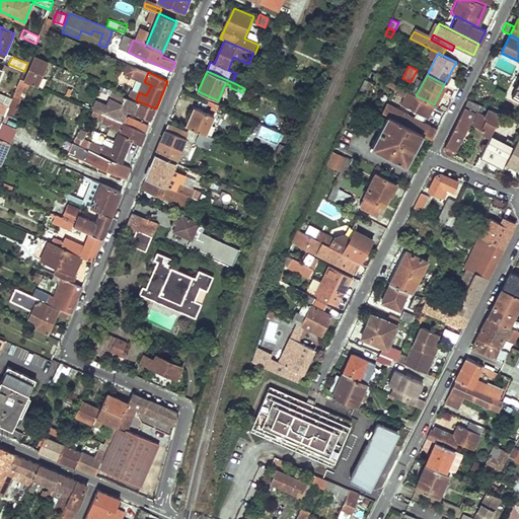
[(448,77),(444,84),(456,89),(459,83),(448,77)]
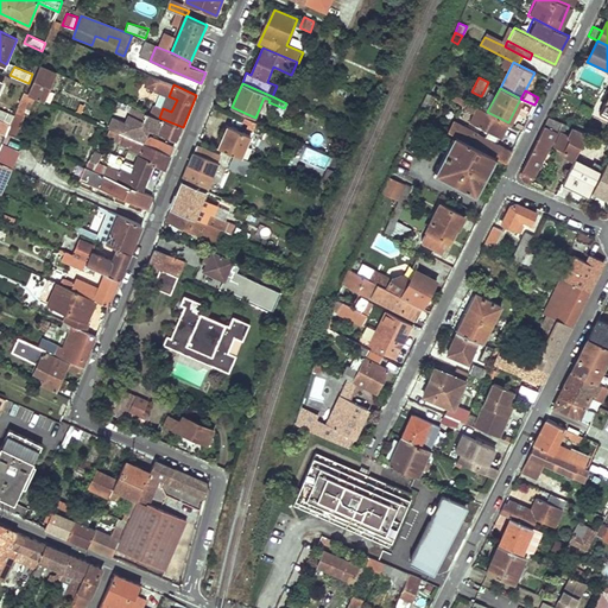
[(468,101),(464,111),(472,114),(468,120),(500,139),(508,122),(487,112),(468,101)]
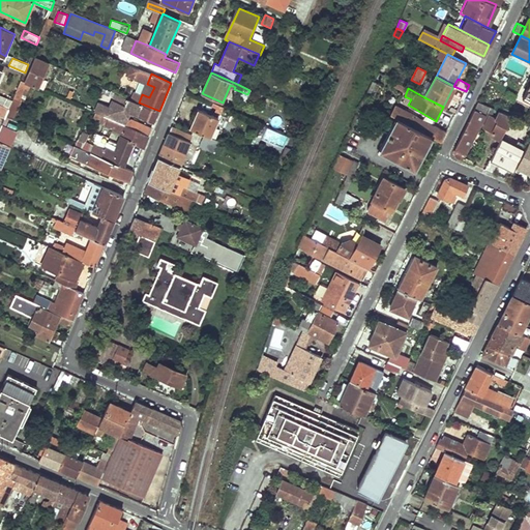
[(0,104),(9,109),(12,100),(0,94),(0,104)]
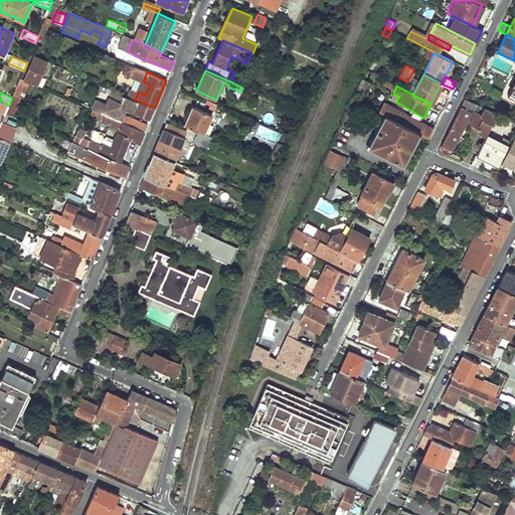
[(150,118),(155,108),(135,100),(117,92),(112,105),(101,101),(97,108),(123,119),(127,109),(150,118)]
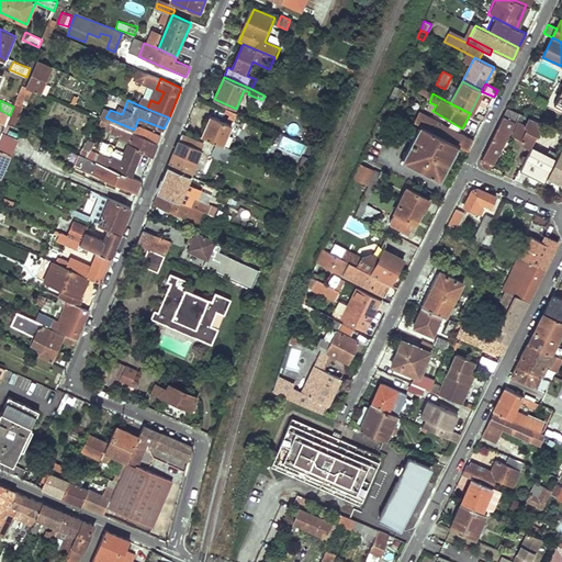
[(506,108),(480,159),(492,166),(518,113),(506,108)]
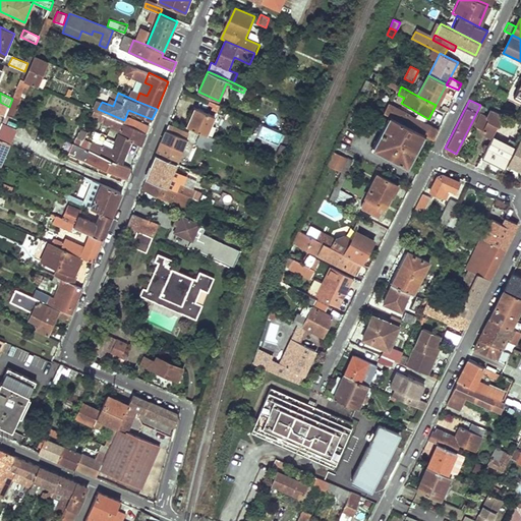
[(0,112),(5,115),(6,113),(9,107),(0,102),(0,112)]
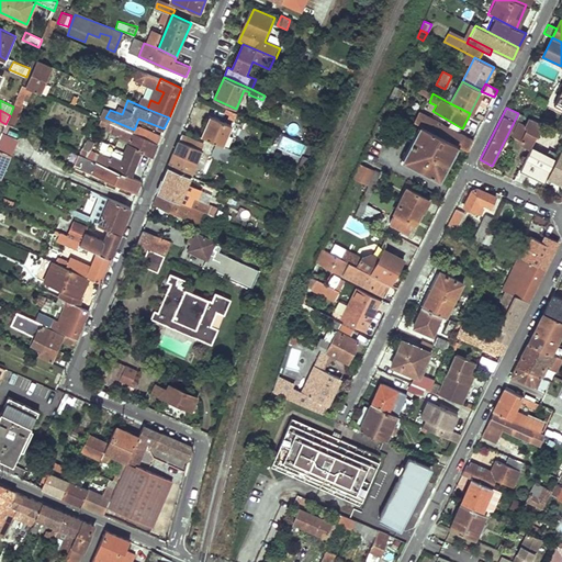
[(419,112),(413,123),(418,125),(454,145),(467,152),(472,139),(419,112)]
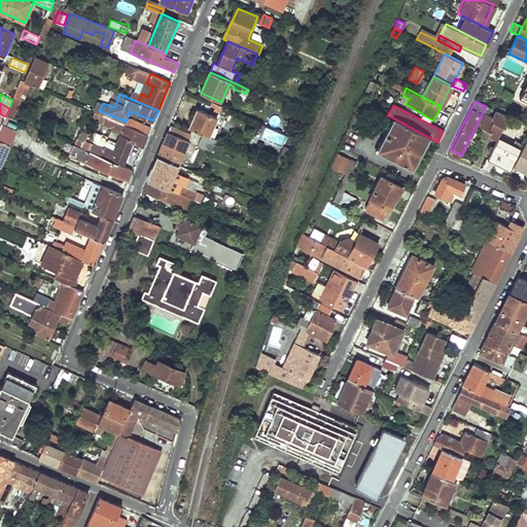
[(210,137),(218,118),(197,109),(189,128),(204,135),(210,137)]
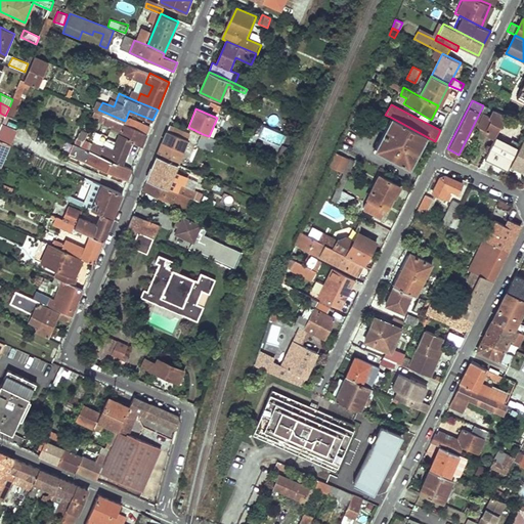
[(505,116),(494,111),(491,116),(482,113),(477,125),(485,129),(483,133),(493,138),(505,116)]
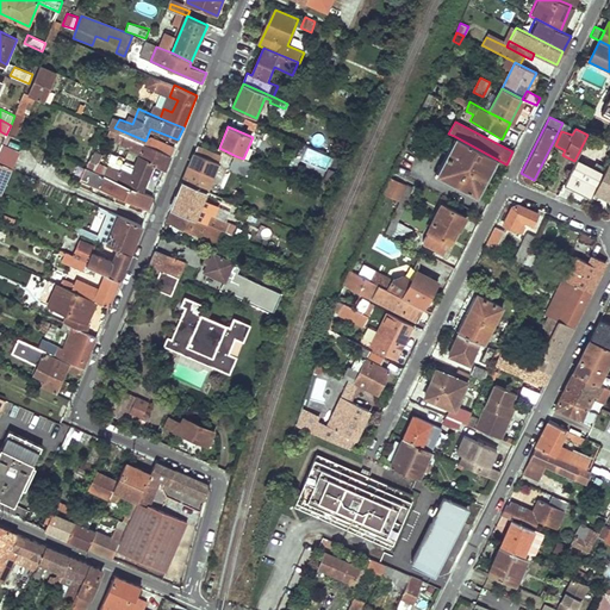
[(454,136),(435,174),(477,193),(493,157),(454,136)]
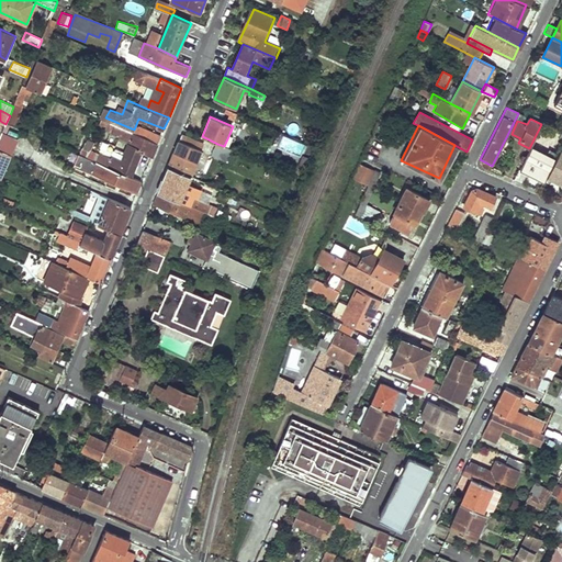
[(161,135),(139,126),(136,134),(158,143),(161,135)]
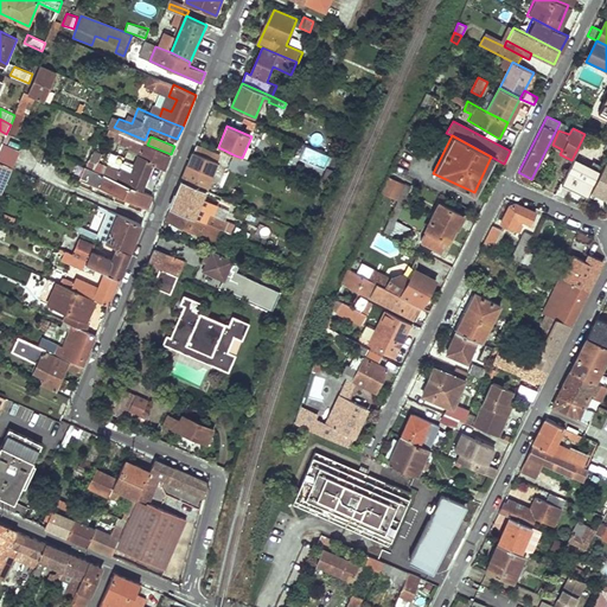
[(166,167),(171,154),(147,145),(135,139),(132,147),(142,152),(140,157),(157,164),(166,167)]
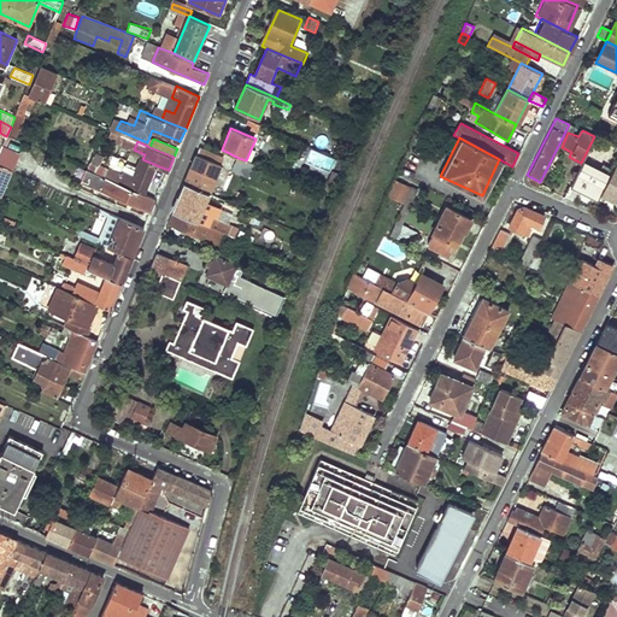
[(224,159),(200,148),(186,183),(210,194),(224,159)]
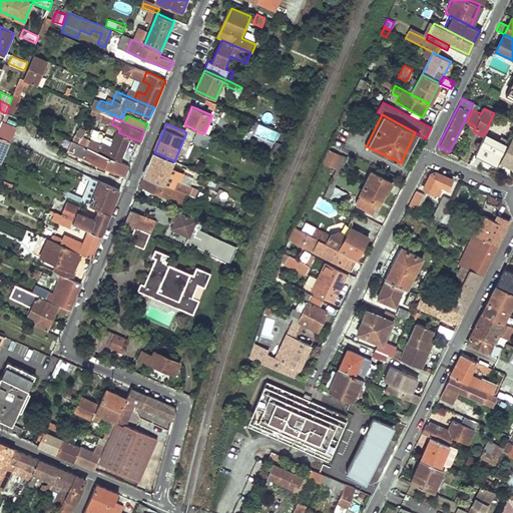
[(512,127),(508,125),(501,137),(508,141),(512,130),(512,127)]
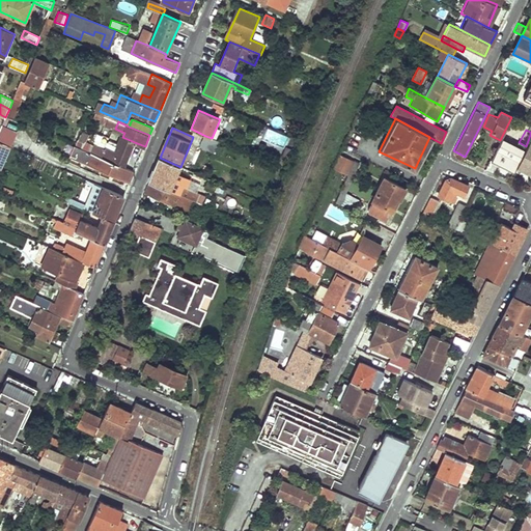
[(212,138),(205,136),(200,148),(216,155),(221,142),(212,138)]
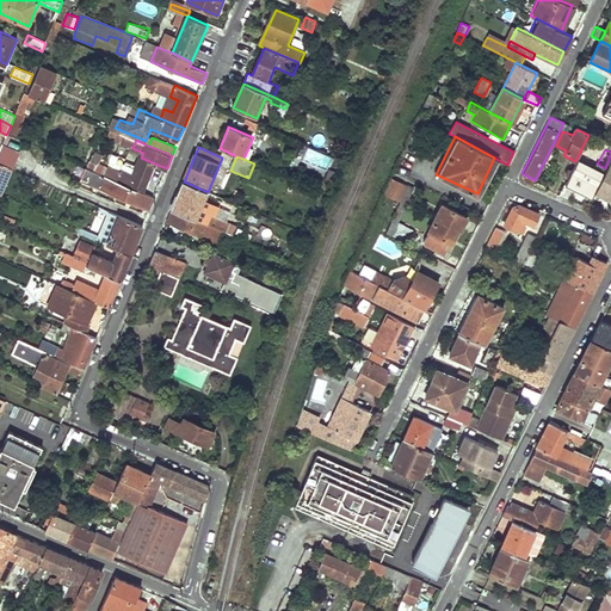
[(144,193),(158,165),(141,158),(134,173),(123,168),(122,172),(115,168),(111,178),(133,187),(144,193)]
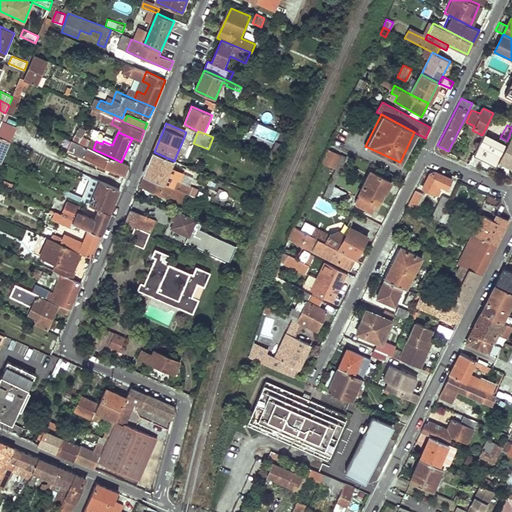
[(0,162),(9,140),(0,136),(0,162)]
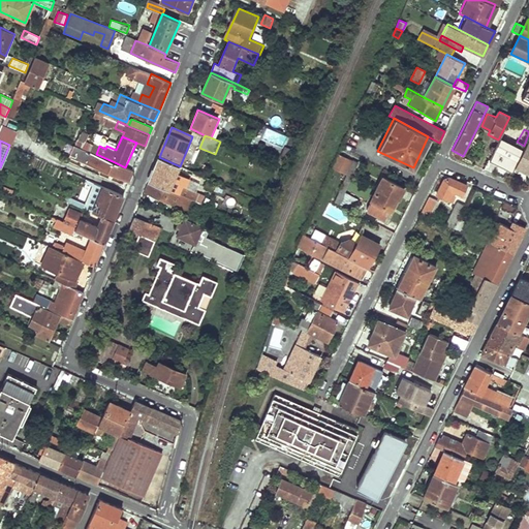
[(497,141),(483,170),(490,174),(494,166),(496,167),(497,164),(511,172),(514,166),(521,151),(497,141)]
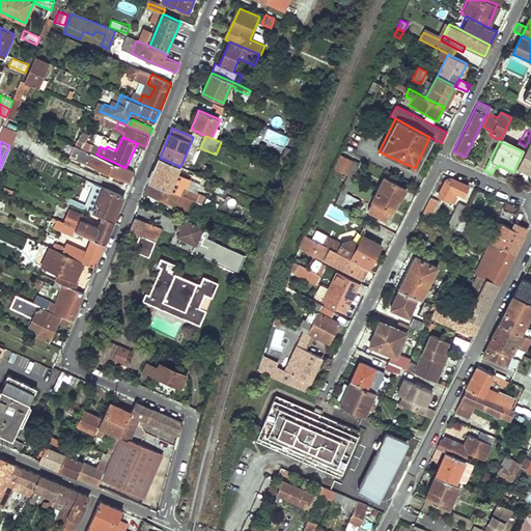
[(523,151),(515,167),(530,173),(530,148),(526,146),(523,151)]
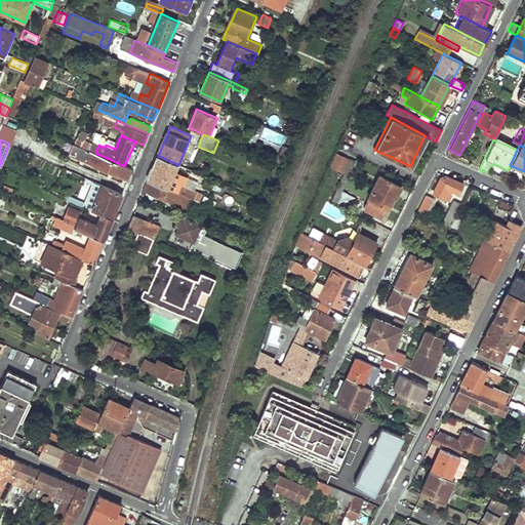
[(90,164),(109,172),(114,161),(95,153),(90,164)]
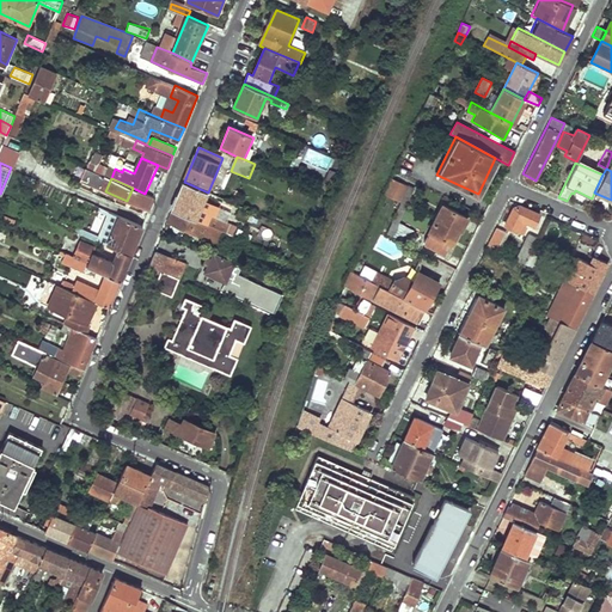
[(208,193),(184,182),(172,209),(196,220),(208,193)]
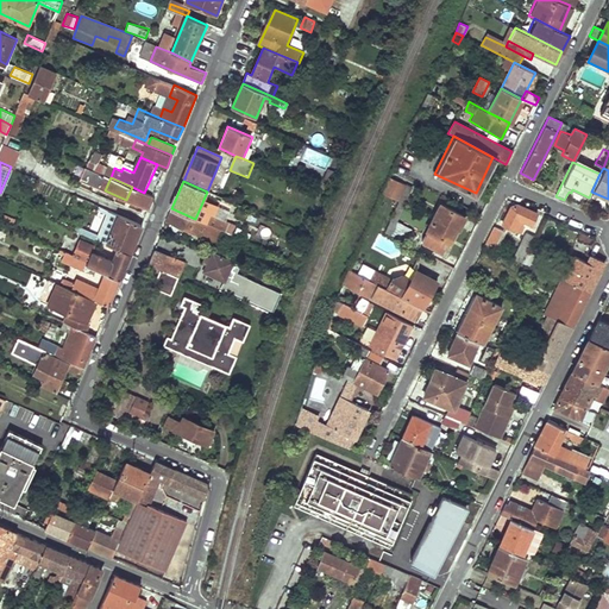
[(405,186),(400,196),(406,199),(410,188),(405,186)]
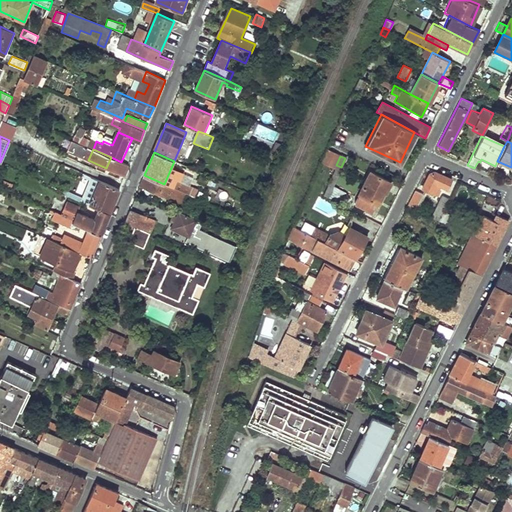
[(84,164),(69,157),(66,166),(80,172),(84,164)]
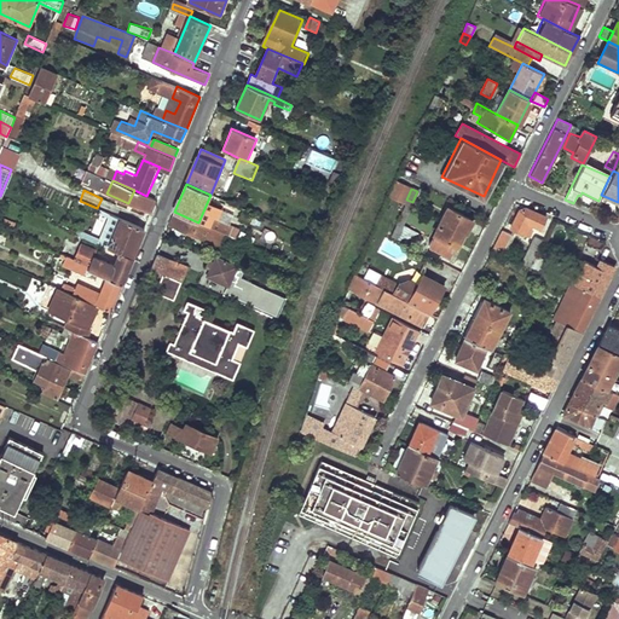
[(146,196),(134,190),(128,203),(151,213),(156,200),(146,196)]
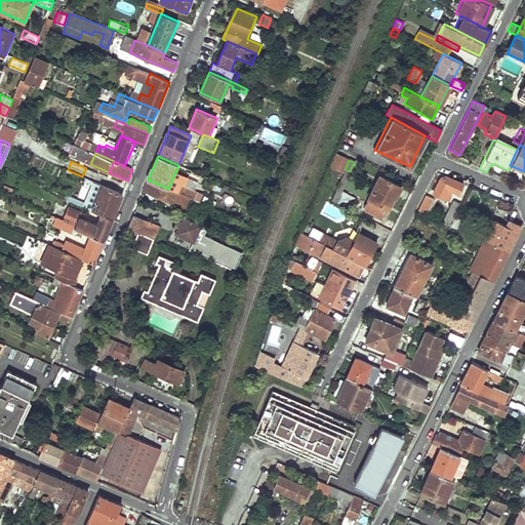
[(112,175),(109,174),(106,180),(114,184),(116,179),(111,177),(112,175)]
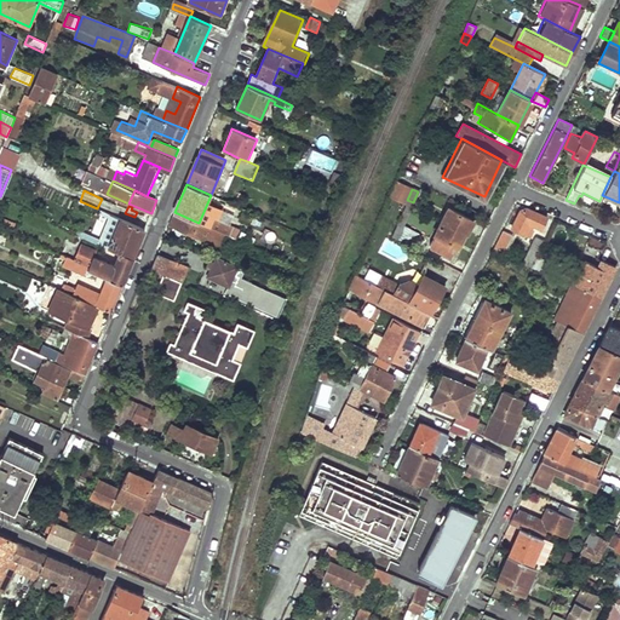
[(448,207),(429,246),(451,257),(458,244),(460,245),(472,220),(448,207)]
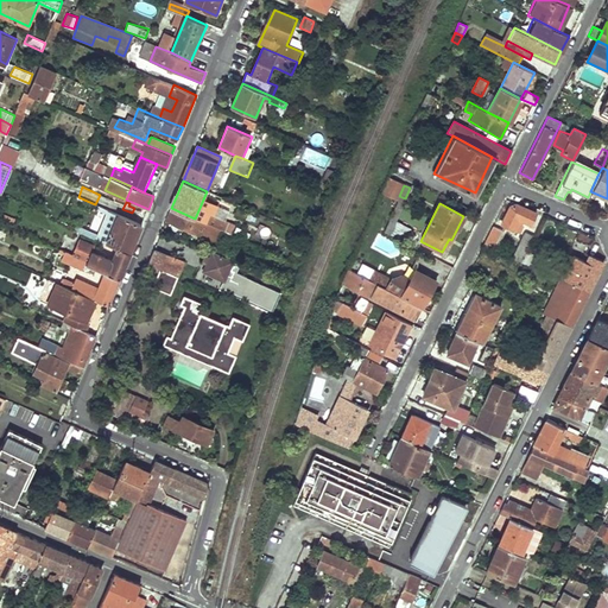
[(510,208),(501,225),(512,229),(517,220),(529,225),(534,211),(515,203),(510,208)]
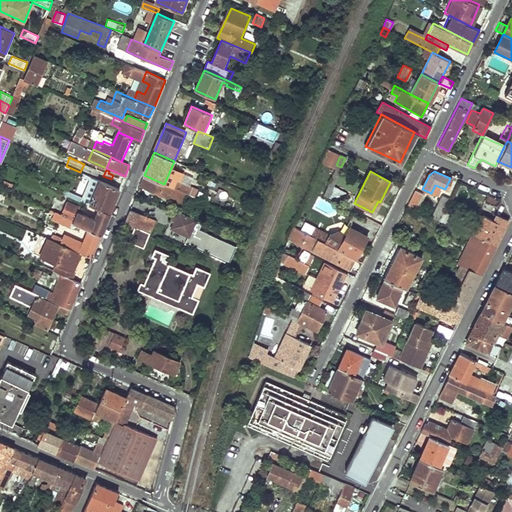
[(164,184),(144,175),(140,186),(182,206),(187,195),(172,188),(164,184)]
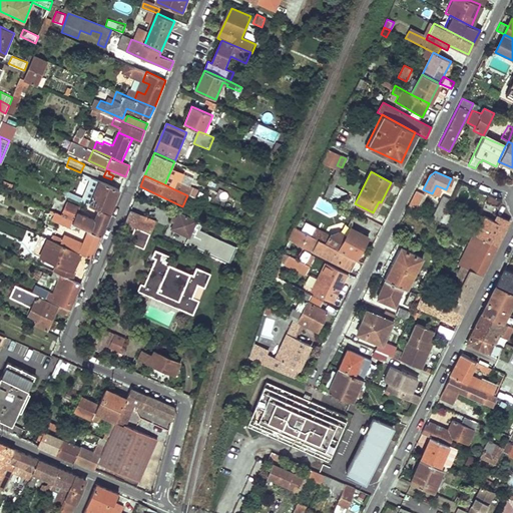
[(110,213),(120,189),(91,177),(81,201),(86,203),(100,209),(110,213)]
